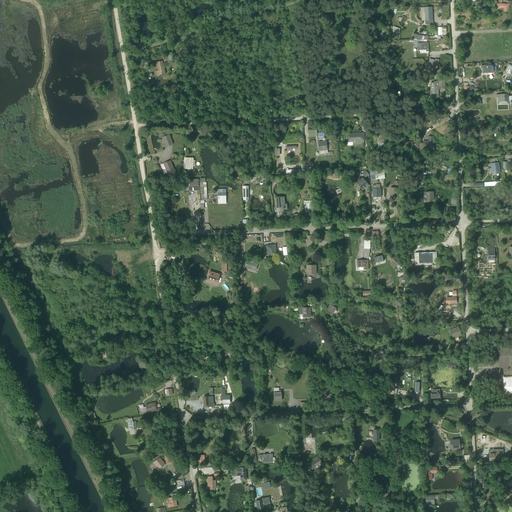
[(504,12),(509,12),(509,4),(496,4),(496,8),(504,9),(504,12)]
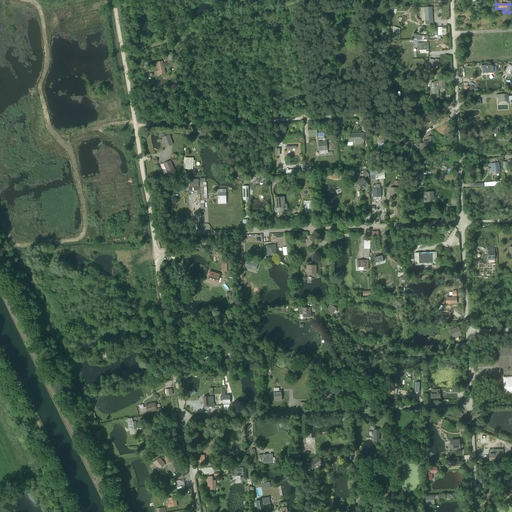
[(432,7),(421,8),(422,21),(425,21),(425,24),(433,24),(432,7)]
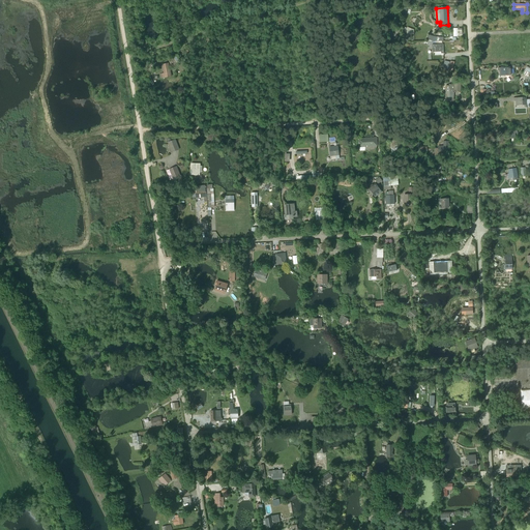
[(388,28),(388,37),(398,37),(398,33),(401,33),(401,28),(388,28)]
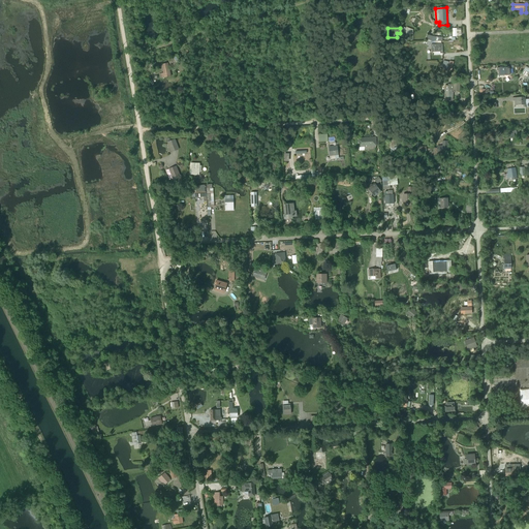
[(437,43),(440,43),(440,41),(442,41),(442,37),(436,37),(433,37),(433,36),(427,35),(426,39),(426,40),(426,41),(425,41),(425,42),(431,42),(432,41),(437,41),(437,43)]
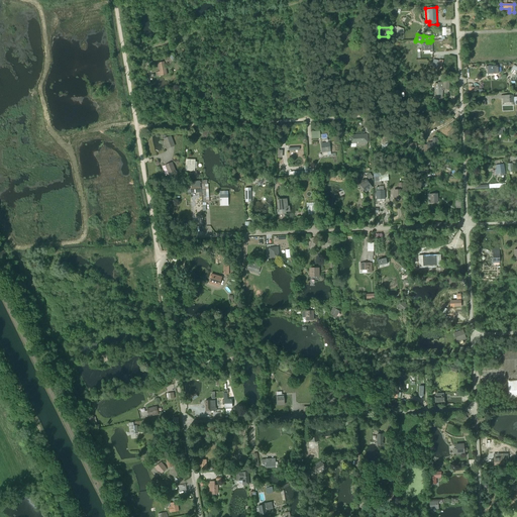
[(432,43),(421,44),(421,52),(424,50),(425,55),(432,54),(432,43)]
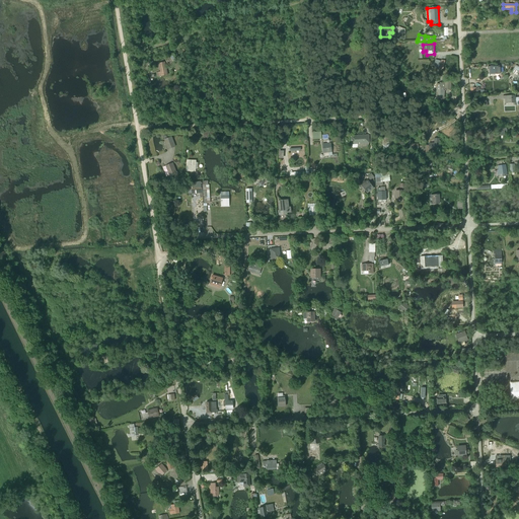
[(168,65),(175,61),(172,56),(170,57),(171,57),(170,58),(169,57),(165,59),(168,65)]
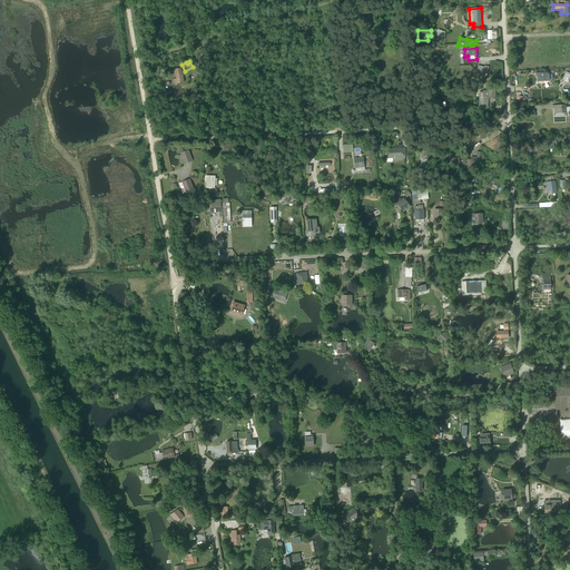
[(174,70),(176,79),(172,79),(173,85),(185,82),(182,68),(174,70)]
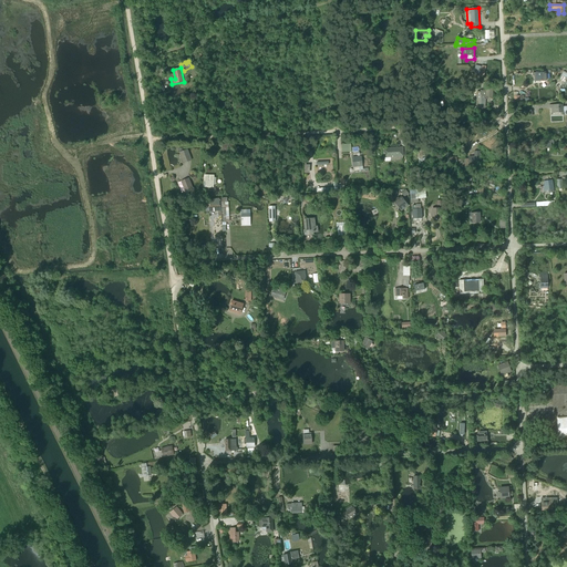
[(534,81),(546,81),(546,72),(533,73),(533,76),(534,76),(534,81)]
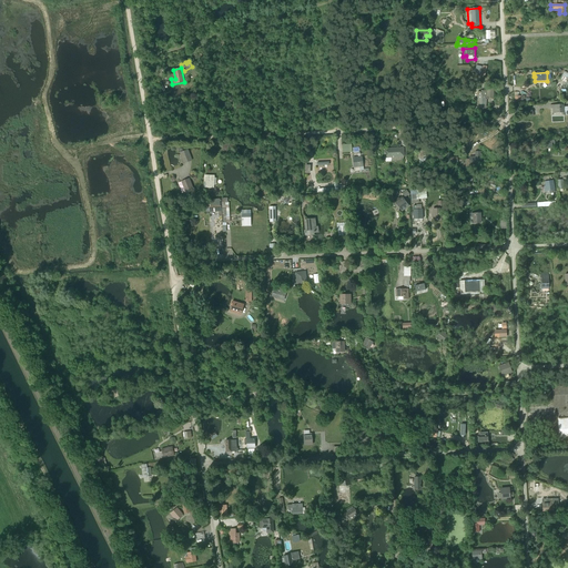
[(479,92),(479,108),(486,108),(486,100),(487,100),(487,99),(487,98),(494,98),(494,88),(487,88),(487,91),(482,91),(482,92),(479,92)]
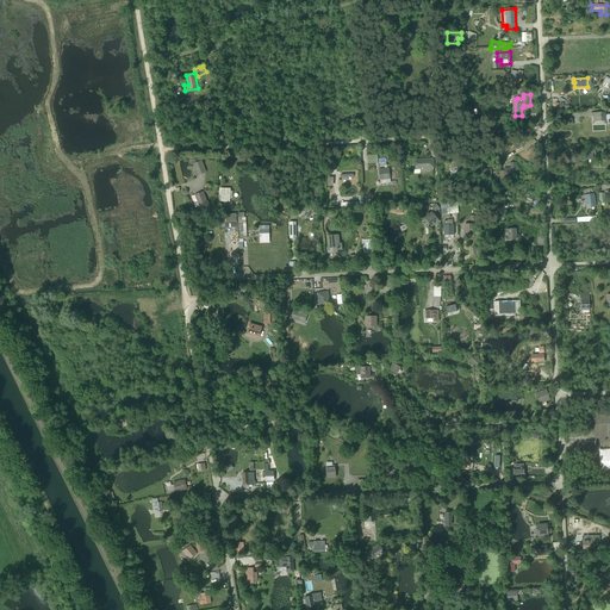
[(607,125),(609,124),(609,114),(605,114),(605,110),(601,110),(601,112),(591,113),(591,117),(593,117),(593,122),(603,122),(603,124),(607,124),(607,125)]
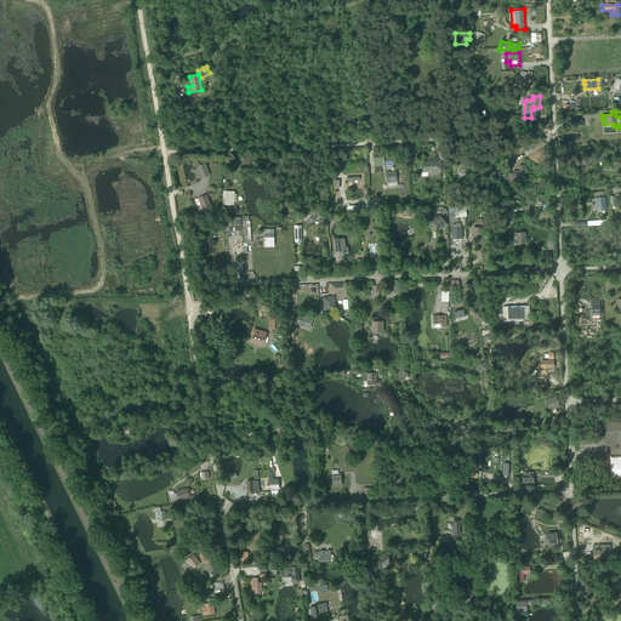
[(385,166),(385,158),(375,158),(375,167),(381,167),(381,166),(385,166)]
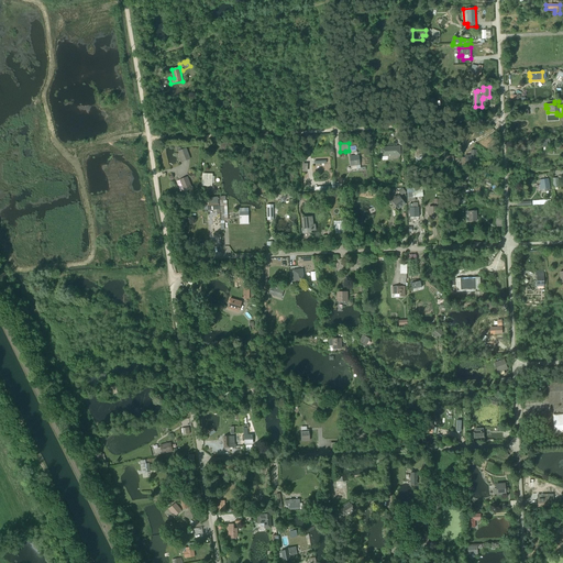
[(399,146),(382,148),(382,157),(383,161),(388,161),(388,159),(400,159),(399,146)]
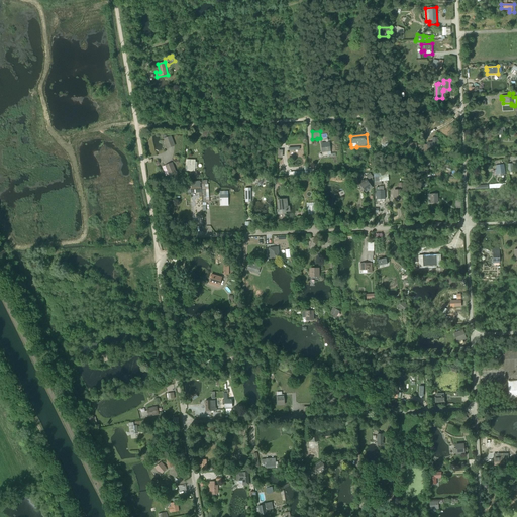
[(168,148),(175,145),(172,136),(164,138),(168,148)]
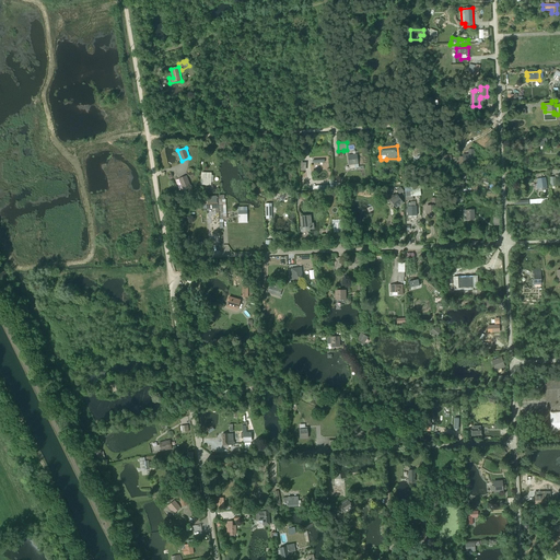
[(451,166),(464,165),(463,163),(471,162),(471,163),(469,163),(469,165),(475,164),(474,162),(475,162),(474,149),(468,149),(468,154),(463,154),(463,156),(455,158),(452,158),(451,155),(445,155),(445,151),(440,151),(440,164),(451,163),(451,166)]
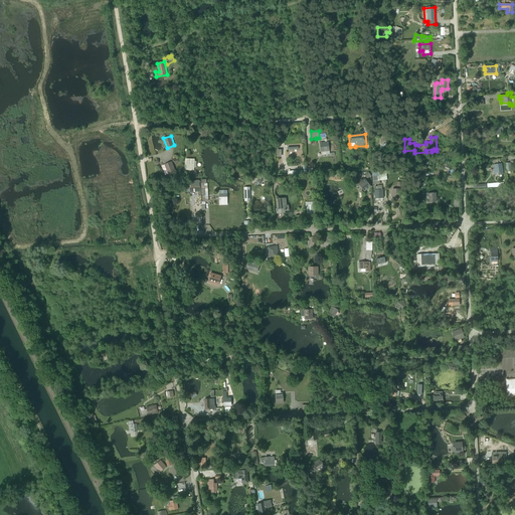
[(320,143),(321,156),(330,155),(330,151),(329,151),(328,142),(320,143)]
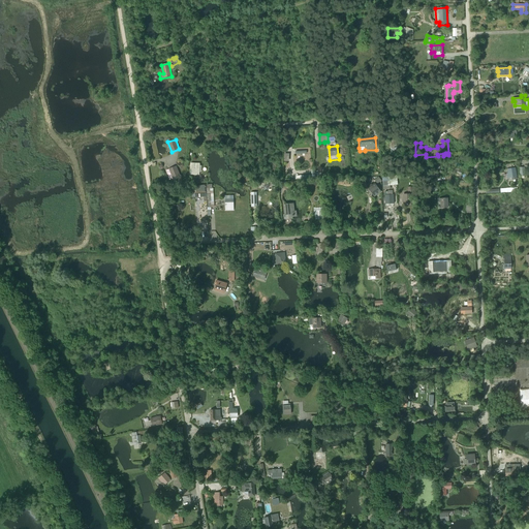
[(190,176),(199,176),(199,173),(199,166),(199,163),(190,163),(190,176)]
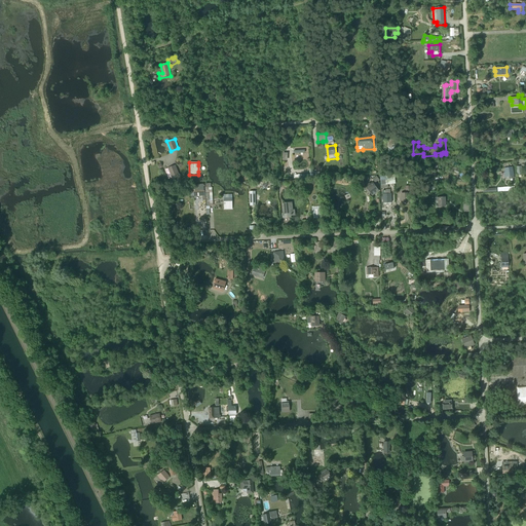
[(176,165),(167,168),(164,170),(168,179),(172,178),(172,179),(180,176),(176,165)]
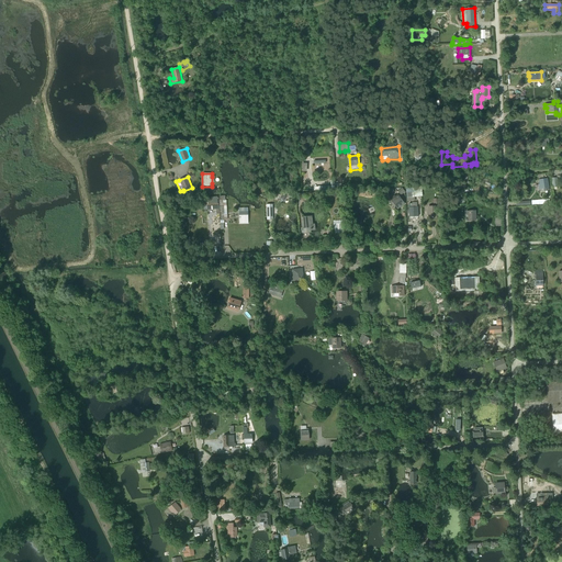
[(543,191),(549,190),(547,179),(539,180),(540,184),(538,184),(539,189),(543,189),(543,191)]
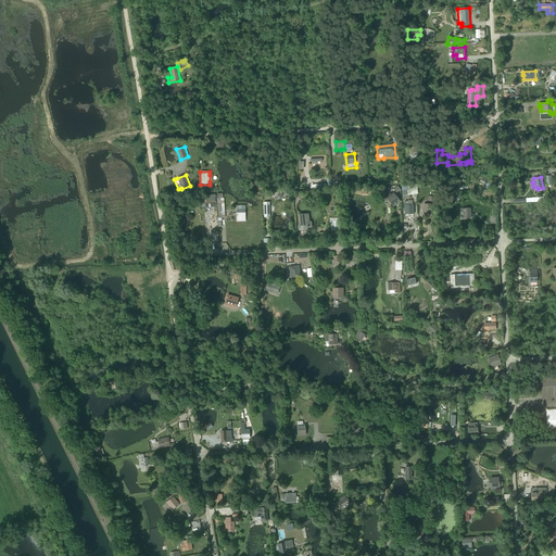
[(315,189),(331,188),(331,185),(331,179),(331,178),(327,179),(327,184),(326,185),(326,184),(311,185),(311,188),(315,188),(315,189)]
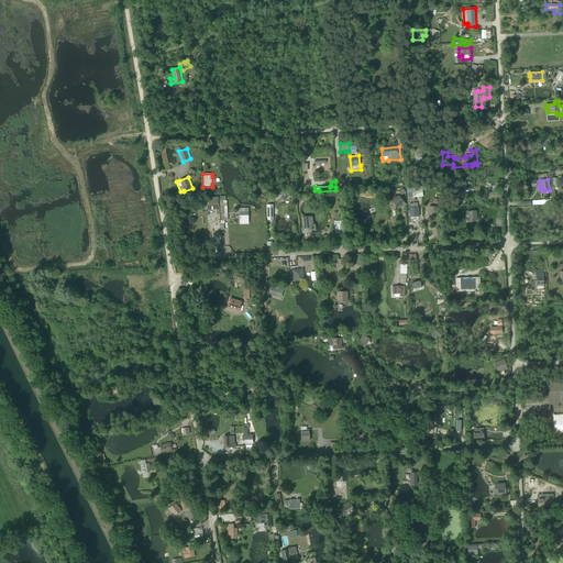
[(196,189),(196,191),(187,192),(188,197),(194,196),(195,196),(199,196),(199,195),(201,196),(201,194),(202,192),(202,189),(199,189),(198,189),(198,186),(196,186),(196,189)]
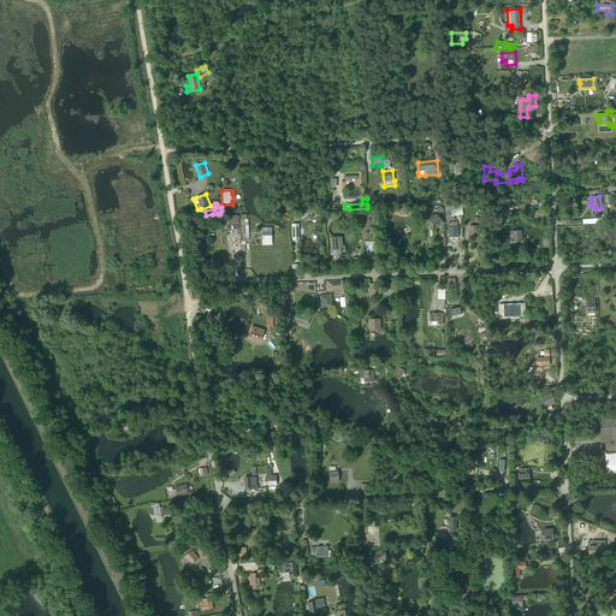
[(462,211),(462,206),(445,207),(445,213),(444,213),(444,217),(446,217),(446,220),(455,220),(455,217),(463,215),(463,211),(462,211)]
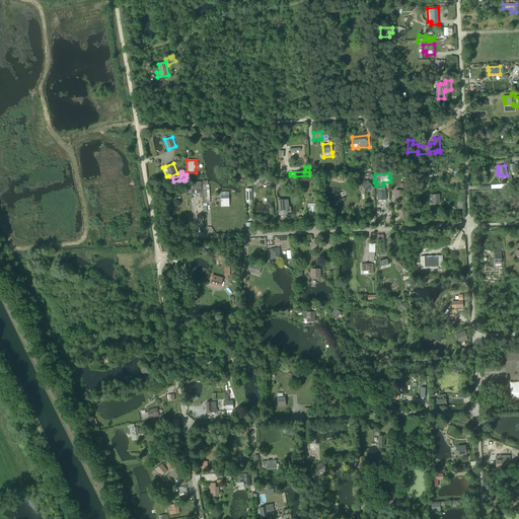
[(360,183),(367,194),(374,188),(368,179),(365,181),(364,180),(360,183)]
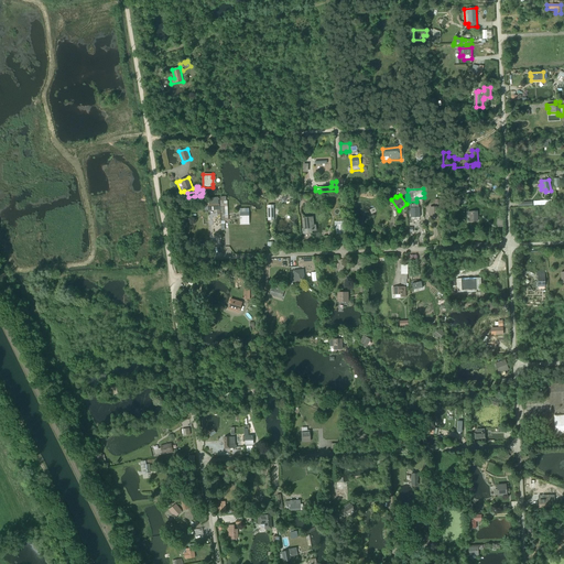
[(219,205),(218,197),(208,198),(209,206),(207,206),(208,212),(217,210),(217,216),(220,215),(219,205)]
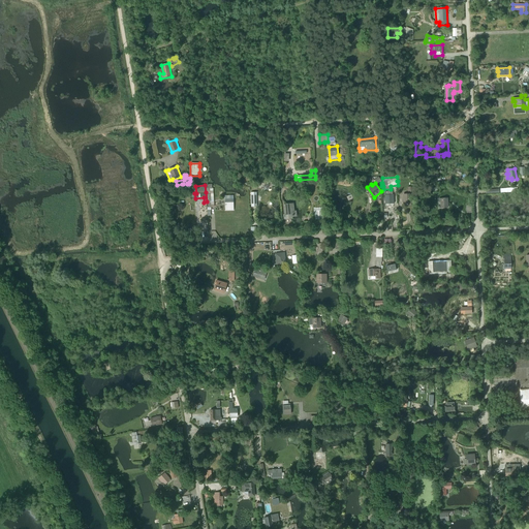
[(385,205),(394,204),(394,195),(393,195),(393,190),(387,190),(387,191),(385,191),(385,195),(384,195),(384,197),(383,197),(383,201),(385,201),(385,205)]
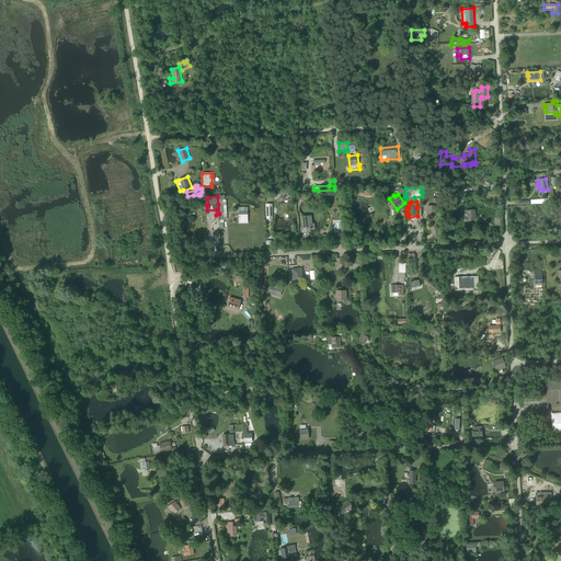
[(436,216),(437,216),(436,206),(427,206),(427,217),(433,216),(433,219),(436,218),(436,216)]
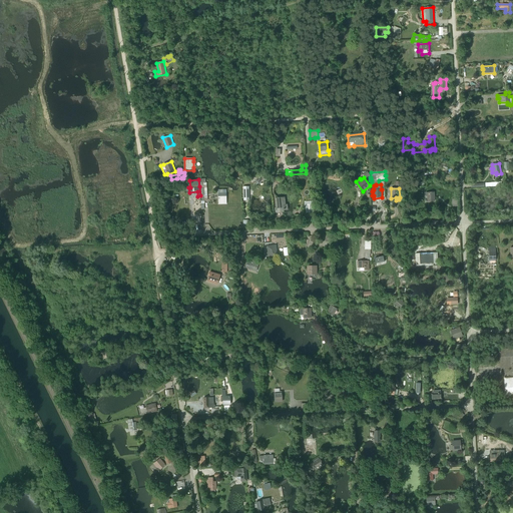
[(427,202),(435,201),(435,192),(425,192),(425,193),(426,193),(426,195),(425,195),(426,196),(427,196),(427,202)]
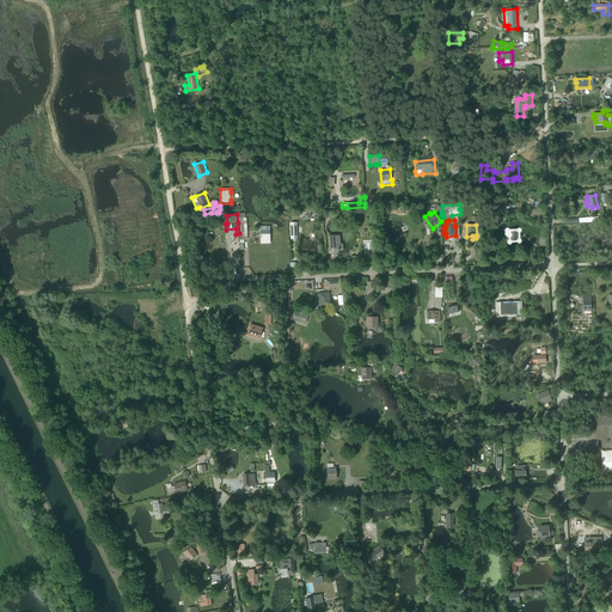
[(261,244),(270,244),(270,231),(261,231),(261,244)]
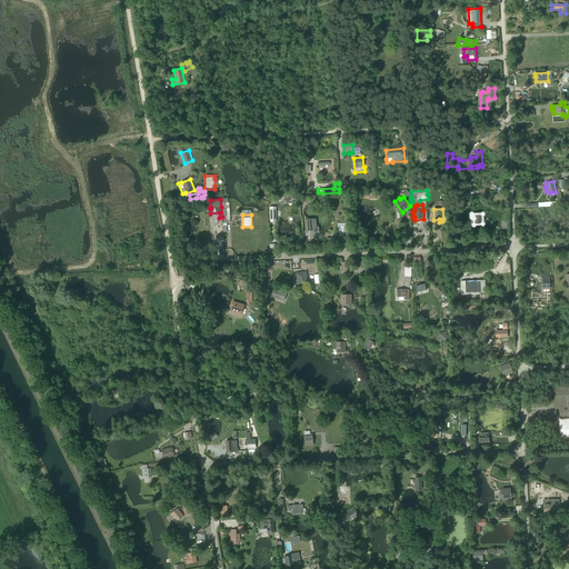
[(315,233),(319,233),(319,227),(317,227),(316,219),(305,220),(306,230),(305,231),(305,237),(313,236),(315,236),(315,233)]
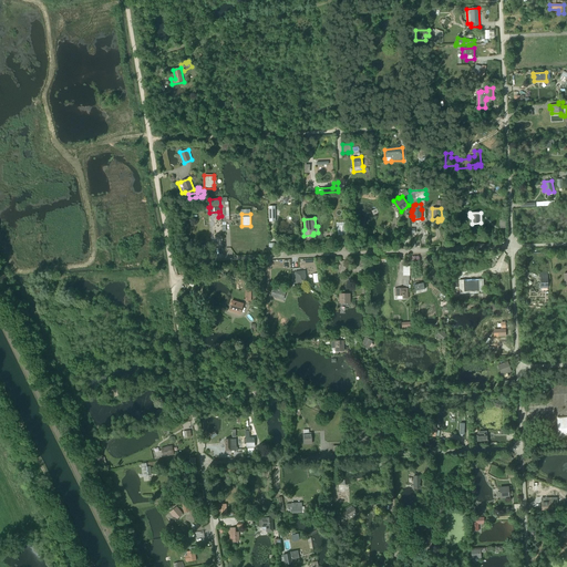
[(338,236),(347,235),(346,223),(337,223),(337,228),(338,228),(338,236)]
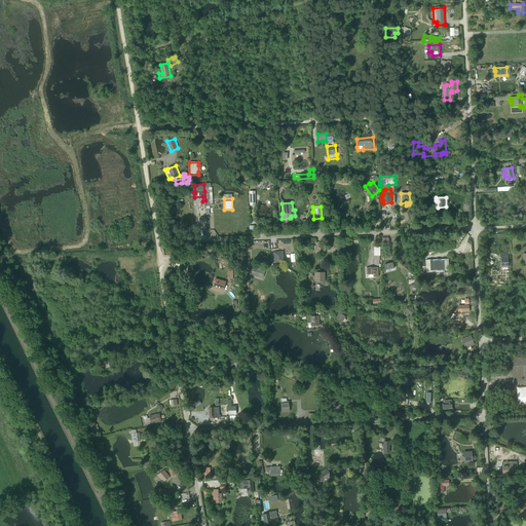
[(275,263),(284,262),(283,252),(274,253),(275,263)]
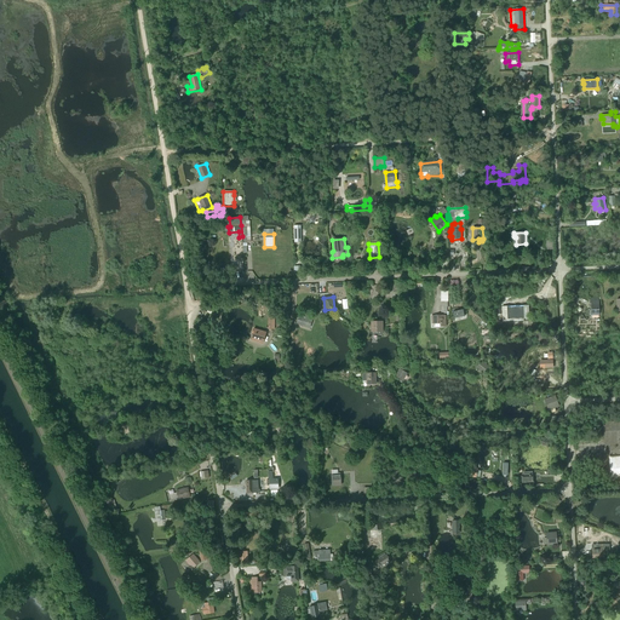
[(503,306),(503,320),(528,319),(528,306),(503,306)]
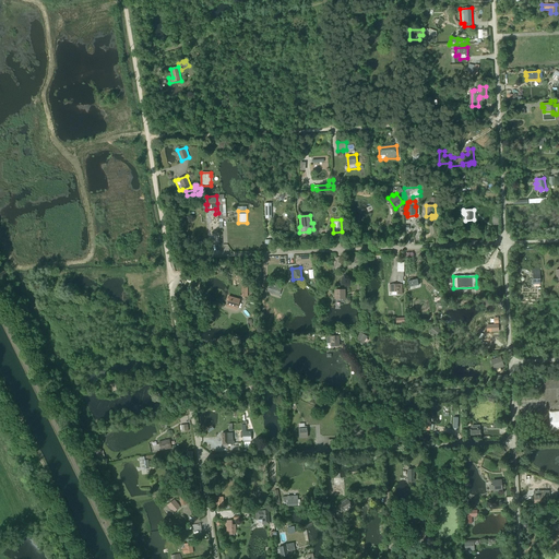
[(268,293),(280,296),(282,287),(281,286),(281,285),(275,283),(275,286),(270,284),(268,293)]
